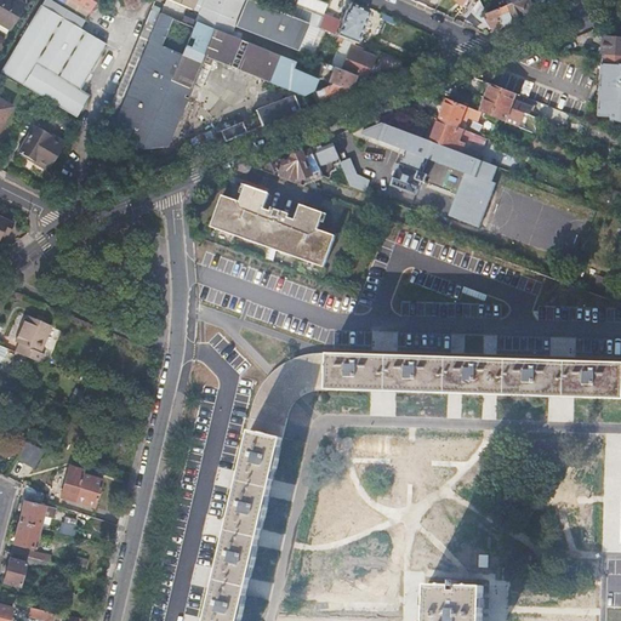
[(0,0),(0,22),(11,28),(26,5),(17,0),(0,0)]
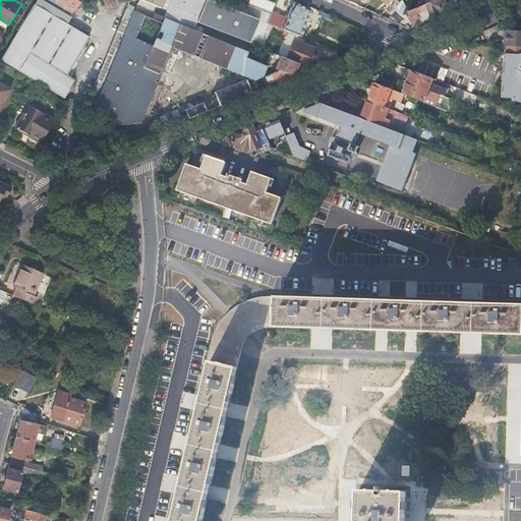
[(38,0),(35,4),(67,24),(72,17),(43,0),(38,0)]
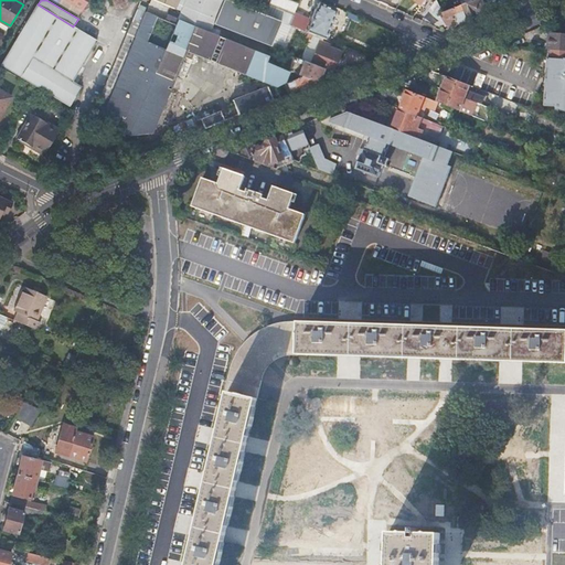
[(66,0),(63,7),(71,11),(76,0),(66,0)]
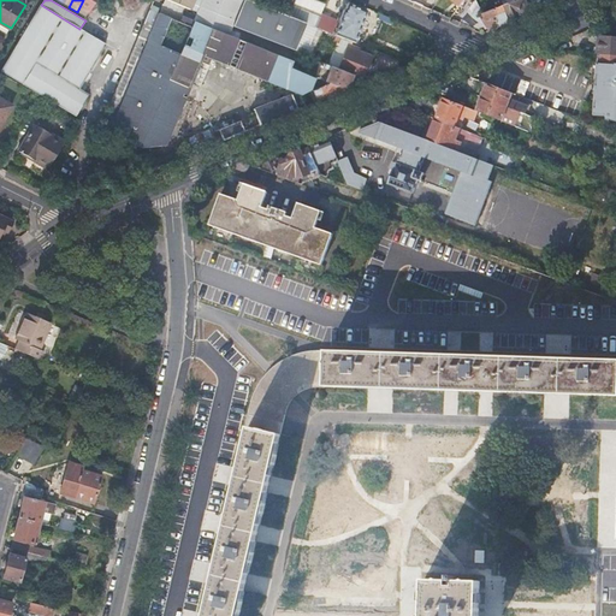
[(96,0),(83,0),(77,12),(87,18),(96,3),(98,0),(96,0)]
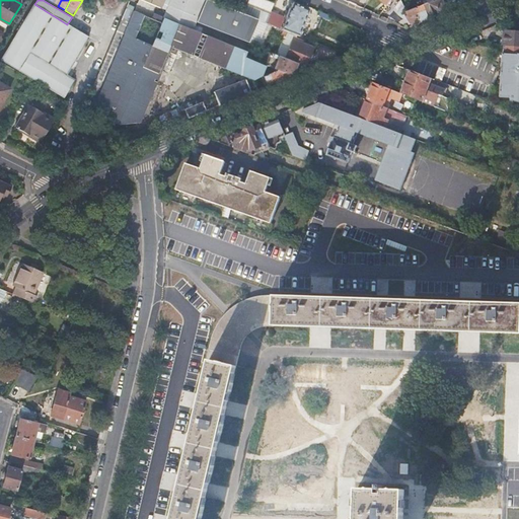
[(170,0),(169,4),(198,16),(205,0),(170,0)]
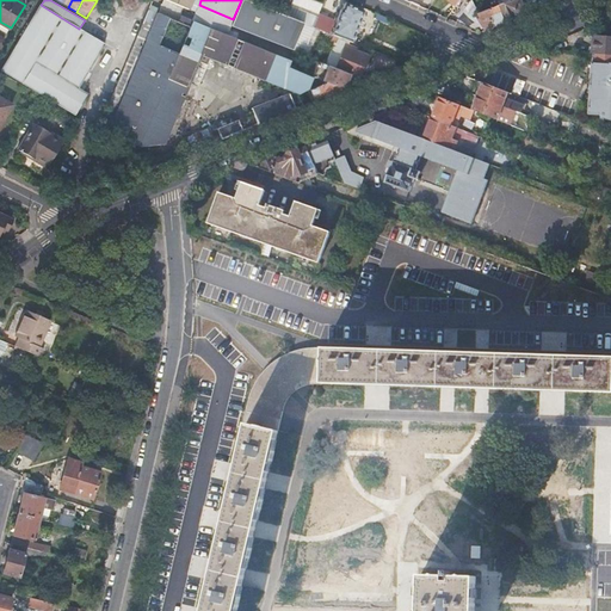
[(241,0),(233,19),(232,24),(292,49),(304,22),(287,14),(248,0),(241,0)]
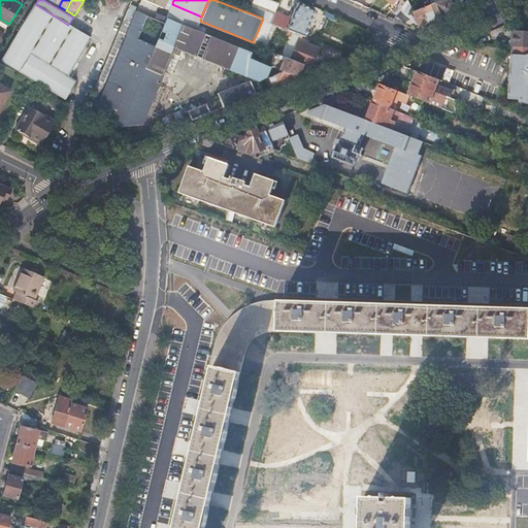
[(215,0),(248,12),(252,0),(215,0)]
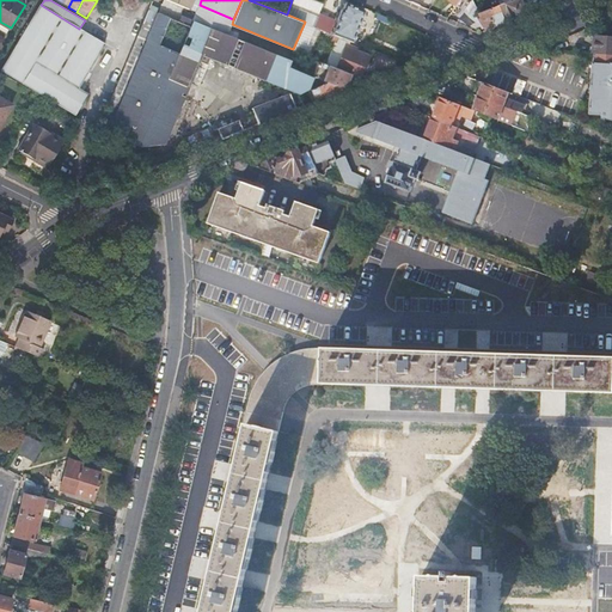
[(507,22),(528,13),(521,0),(516,0),(501,6),(507,22)]
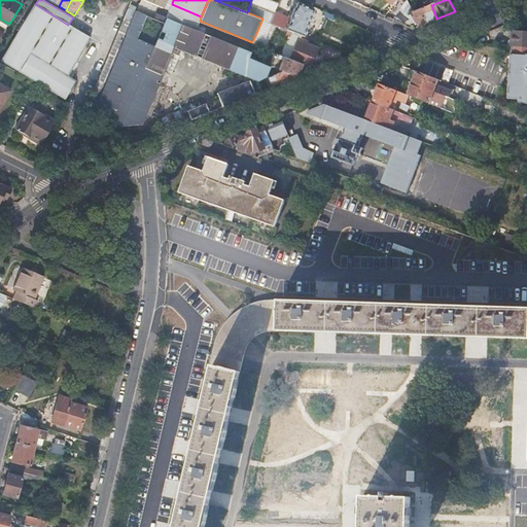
[(82,2),(74,15),(83,21),(92,8),(82,2)]
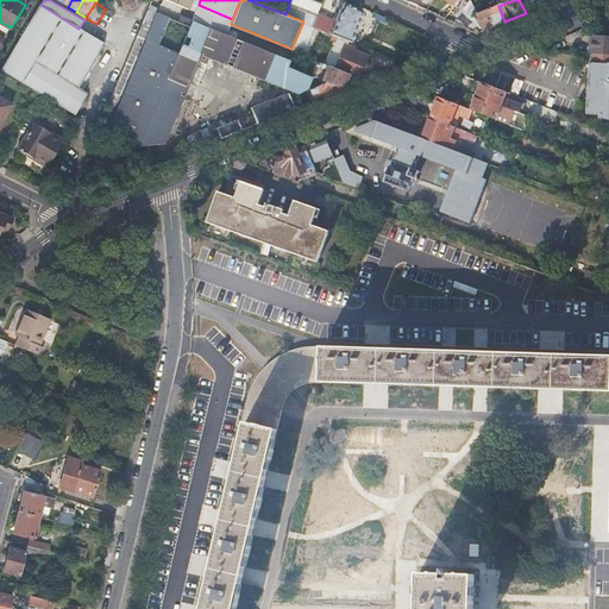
[(338,19),(332,33),(333,35),(341,37),(349,41),(351,42),(363,10),(344,2),(341,10),(340,8),(339,12),(337,11),(334,14),(337,16),(336,19),(338,19)]
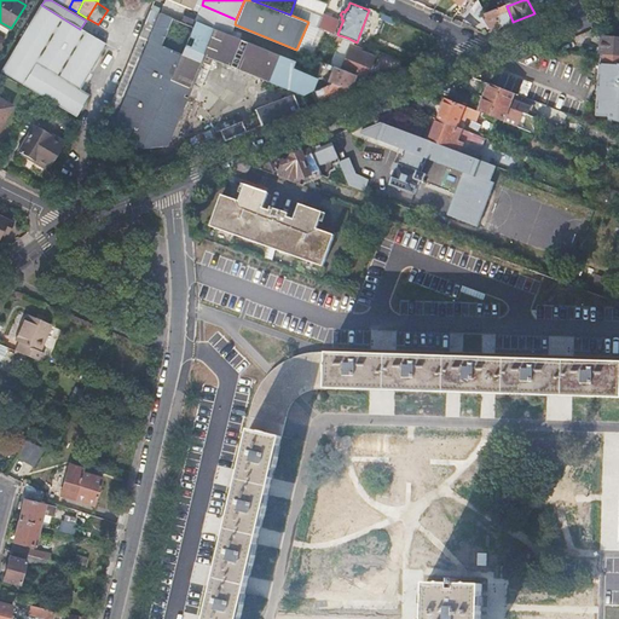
[(1,71),(41,94),(80,29),(41,5),(1,71)]
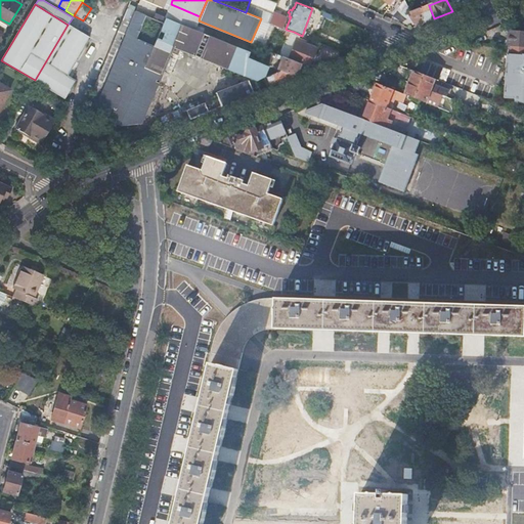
[(171,4),(169,9),(192,18),(199,20),(200,16),(171,4)]
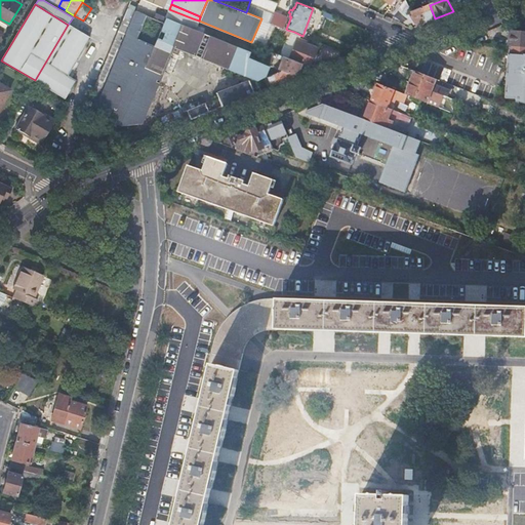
[(417,27),(435,18),(430,5),(411,12),(417,27)]
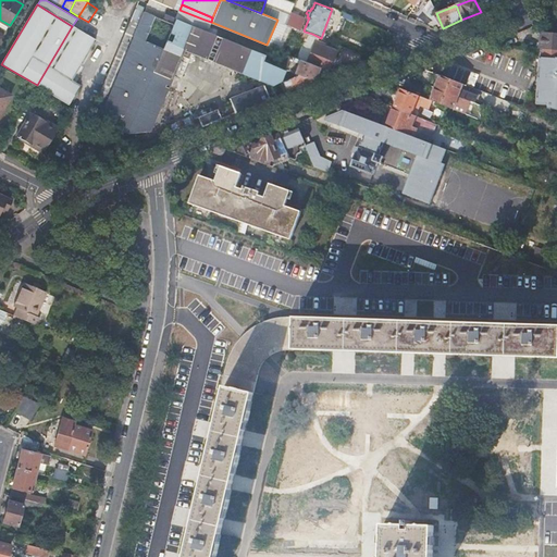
[(90,116),(127,133),(173,23),(176,17),(165,13),(162,19),(136,8),(90,116)]
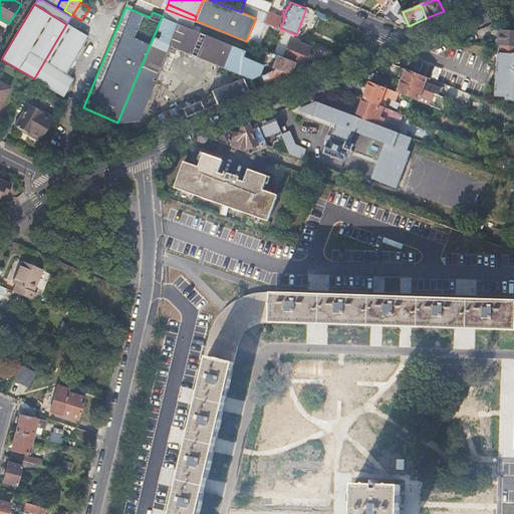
[(166,9),(163,16),(186,26),(189,18),(166,9)]
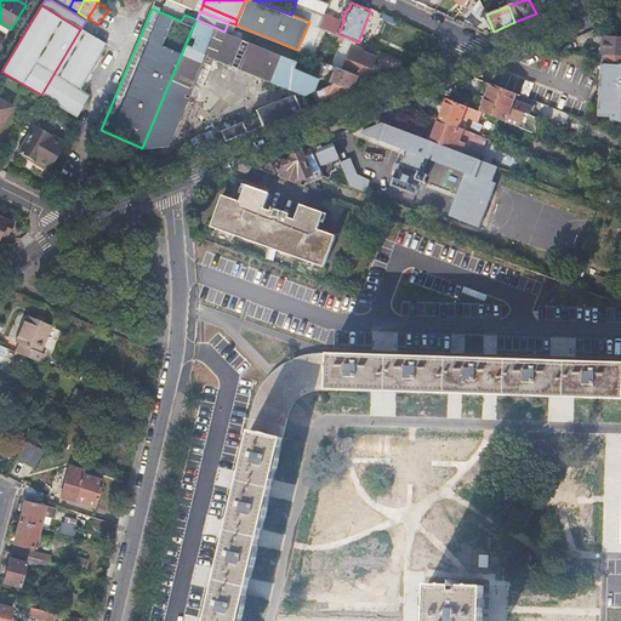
[(335,16),(325,12),(319,27),(329,30),(335,16)]
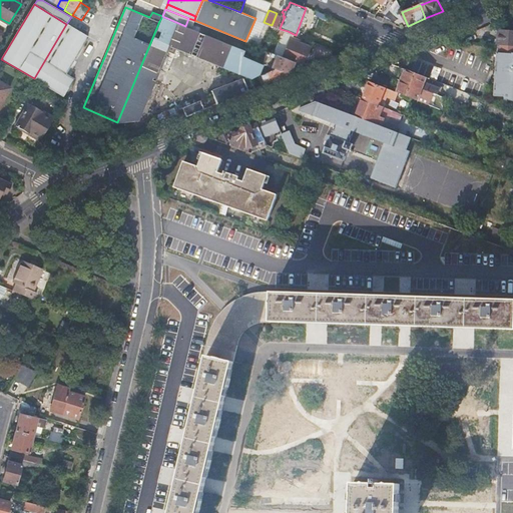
[(162,16),(159,21),(201,38),(228,49),(242,55),(243,50),(185,26),(162,16)]
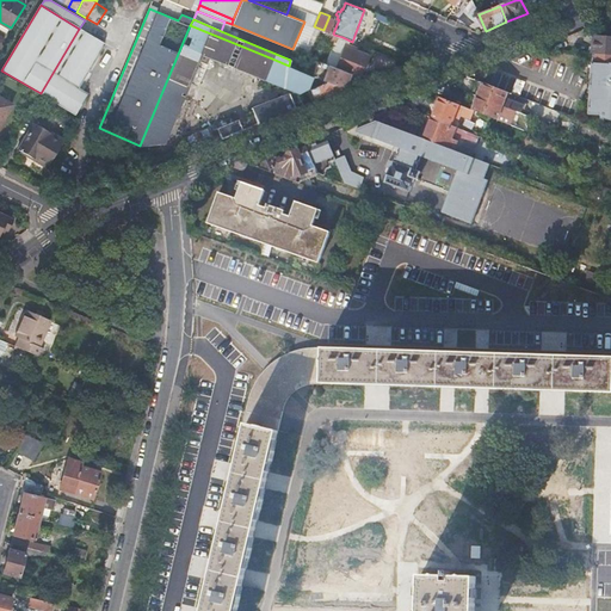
[(190,25),(140,146),(165,143),(190,82),(198,86),(210,57),(294,91),(290,92),(291,97),(298,94),(308,91),(314,75),(289,66),(272,59),(240,45),(190,25)]
